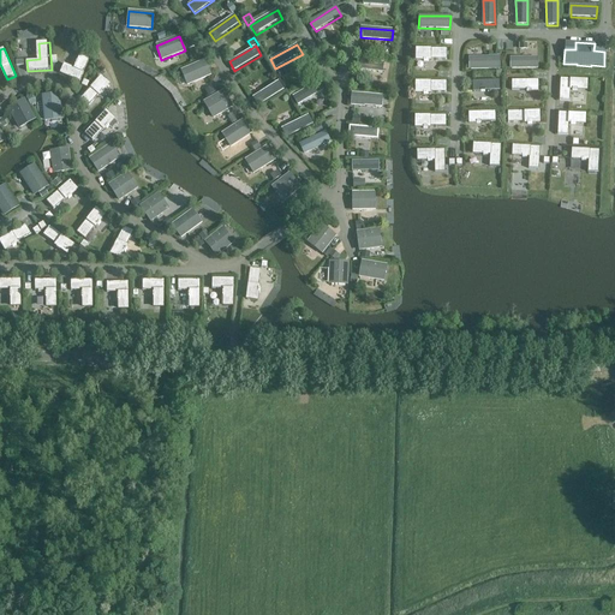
[(416,60),(446,59),(446,48),(416,48),(416,60)]
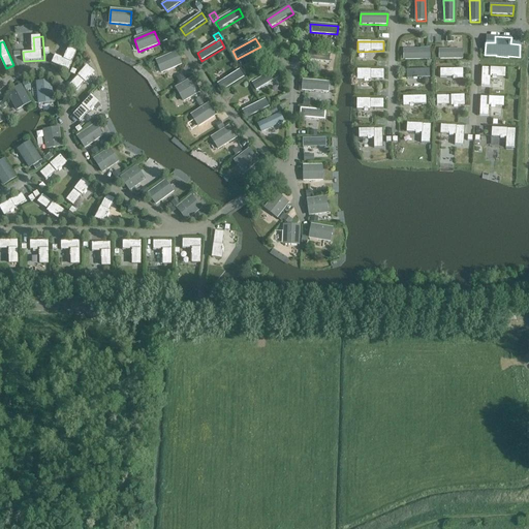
[(68,71),(78,50),(69,47),(66,54),(65,53),(63,57),(64,58),(64,59),(54,55),(51,63),(68,71)]
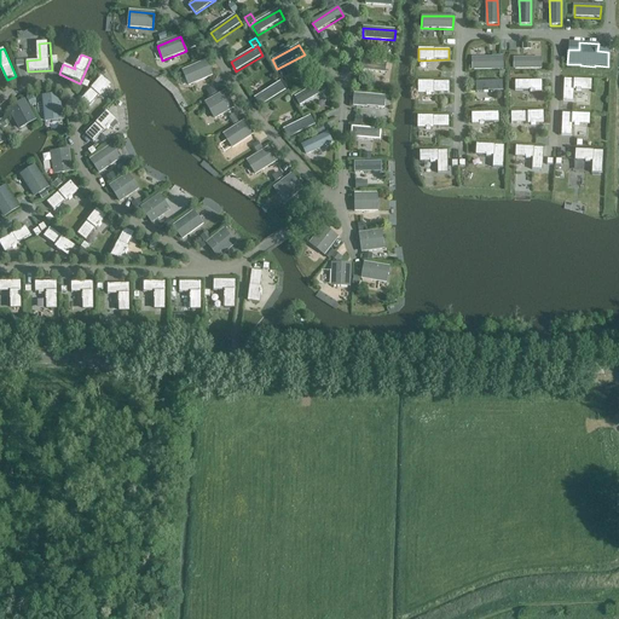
[(472,70),(503,70),(503,57),(472,58),(472,70)]
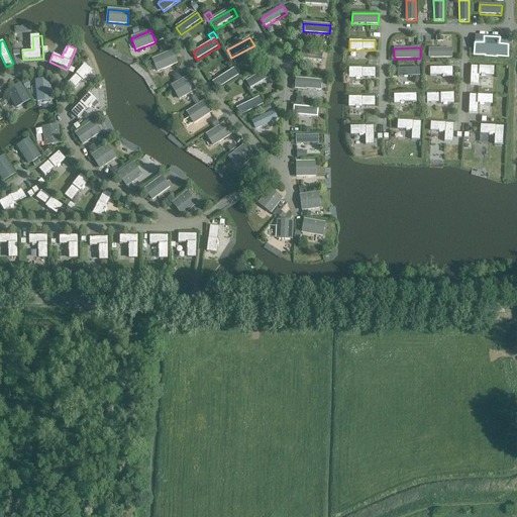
[(429,58),(451,59),(451,48),(430,48),(429,58)]
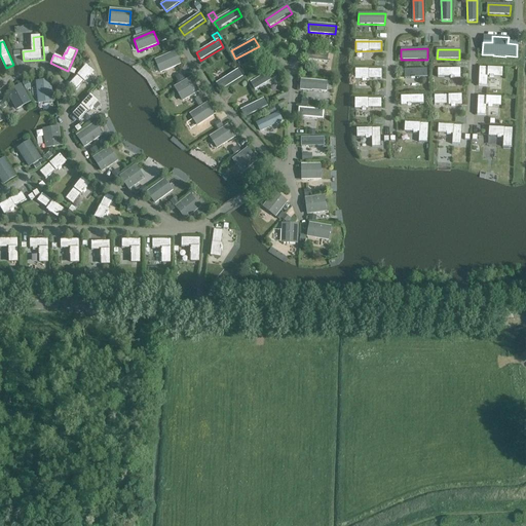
[(306,51),(305,60),(329,63),(330,53),(306,51)]
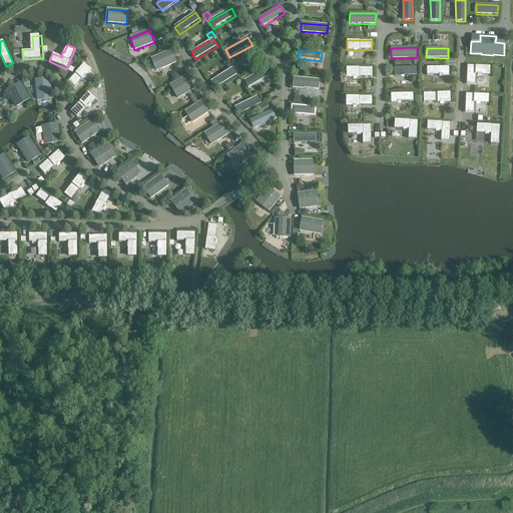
[(156,71),(174,63),(169,51),(151,59),(156,71)]
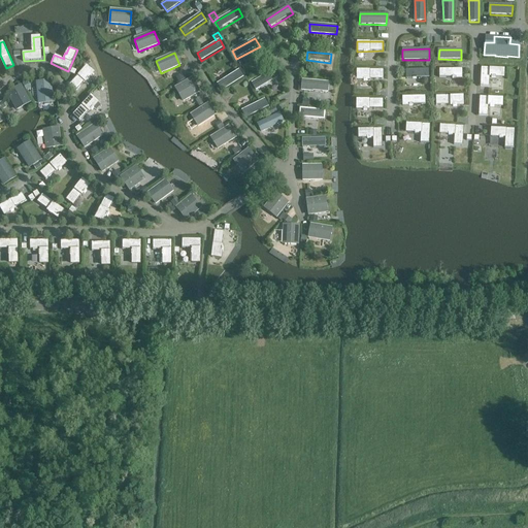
[(87,66),(69,85),(76,91),(93,72),(87,66)]
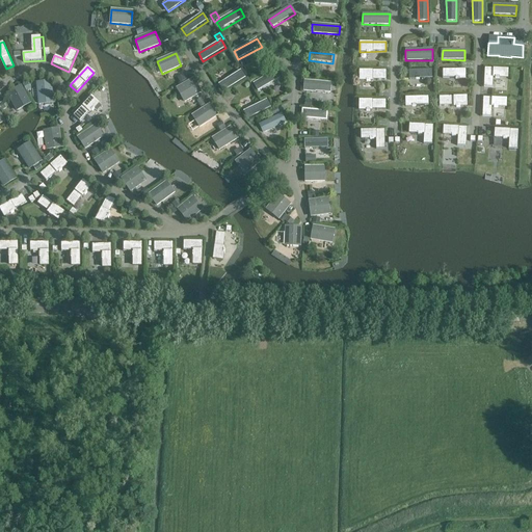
[(484,69),(483,86),(493,87),(493,78),(495,78),(495,79),(499,79),(499,78),(508,78),(508,69),(484,69)]
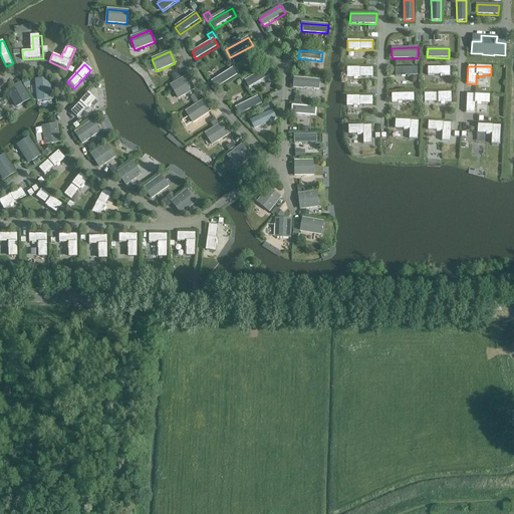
[(267,67),(245,80),(249,88),(271,75),(267,67)]
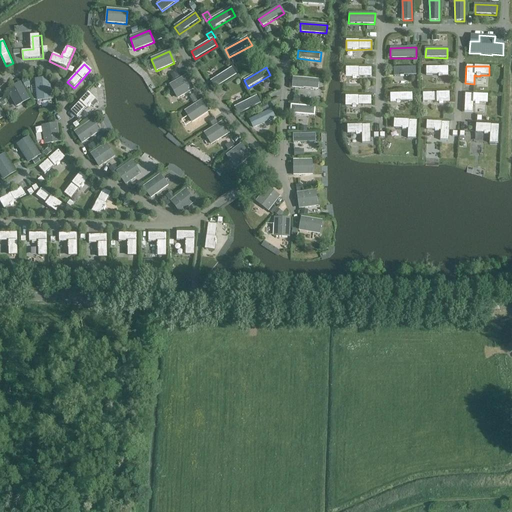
[(347,77),(372,77),(372,67),(346,68),(347,77)]
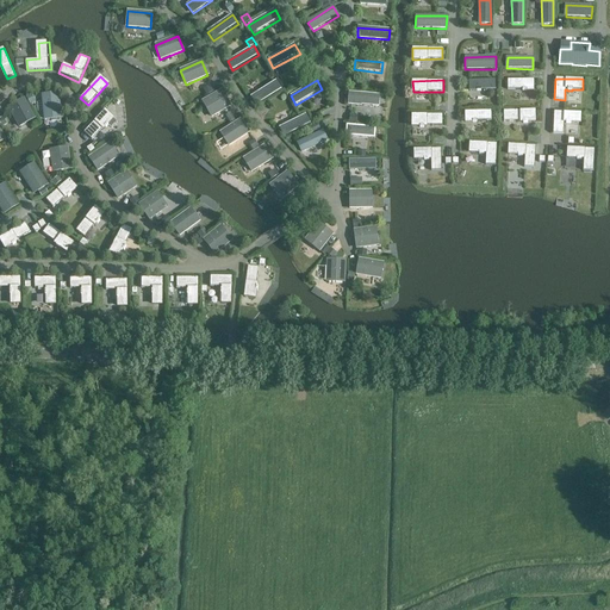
[(471,91),(497,92),(497,80),(471,80),(471,91)]
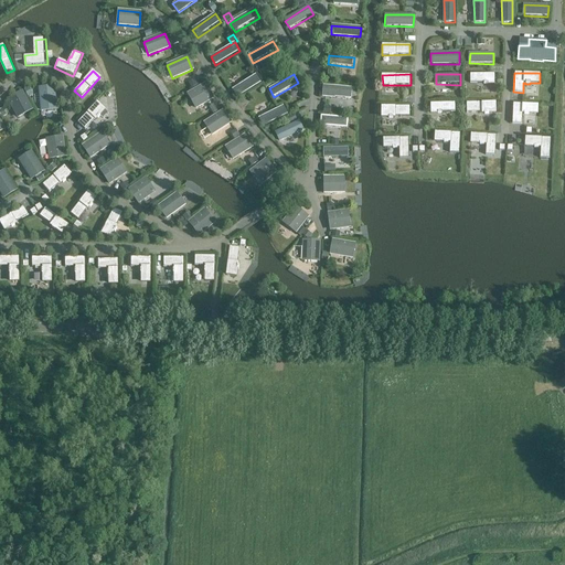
[(471,84),(494,85),(494,74),(471,74),(471,84)]
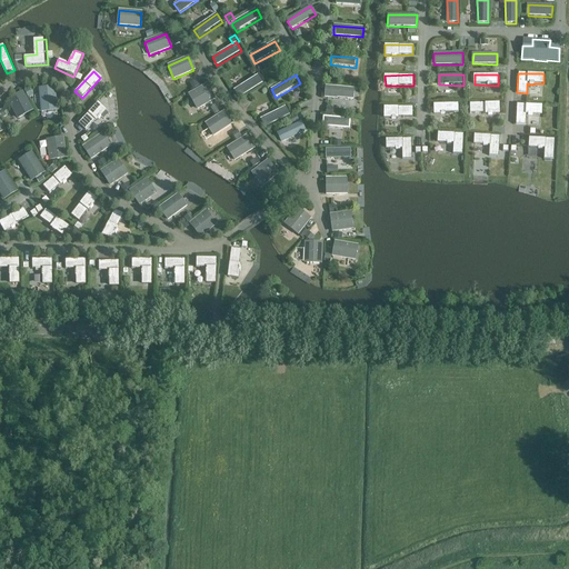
[(258,76),(233,90),(238,98),(262,85),(258,76)]
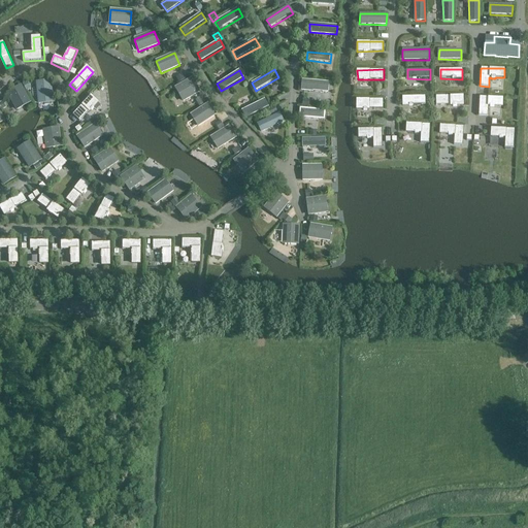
[(186,80),(183,75),(176,78),(178,84),(186,80)]
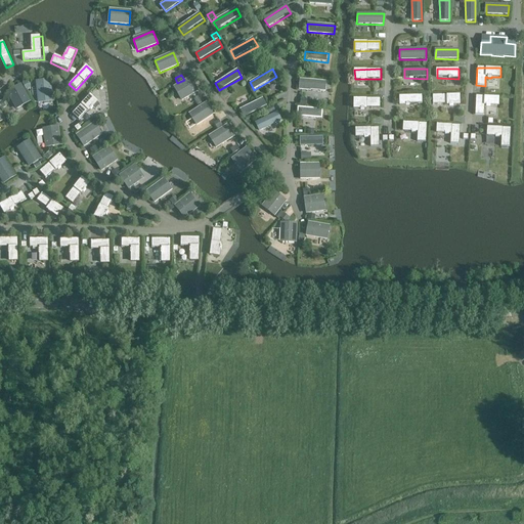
[(174,87),(182,100),(198,91),(190,78),(174,87)]
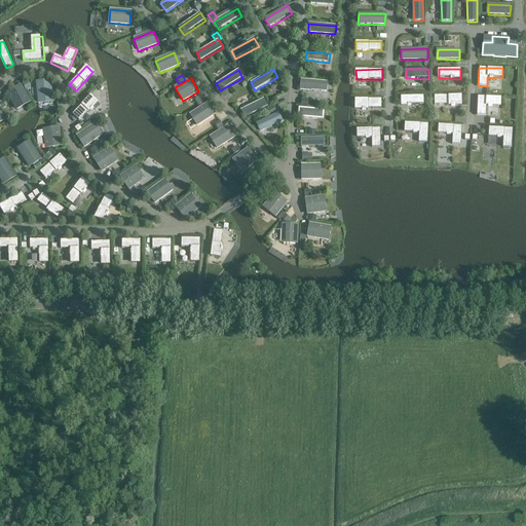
[(300,80),(299,89),(327,91),(328,82),(300,80)]
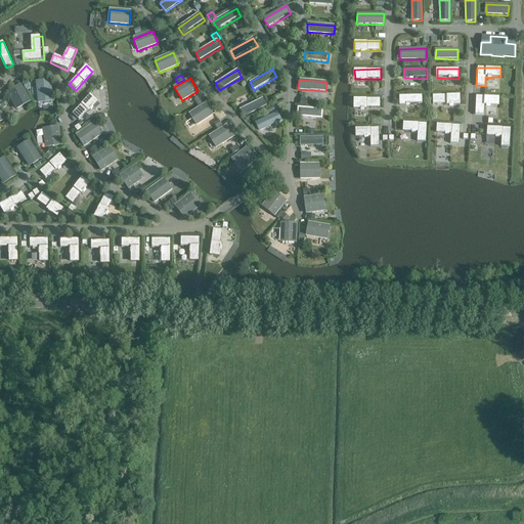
[(37,82),(39,102),(52,101),(50,81),(37,82)]
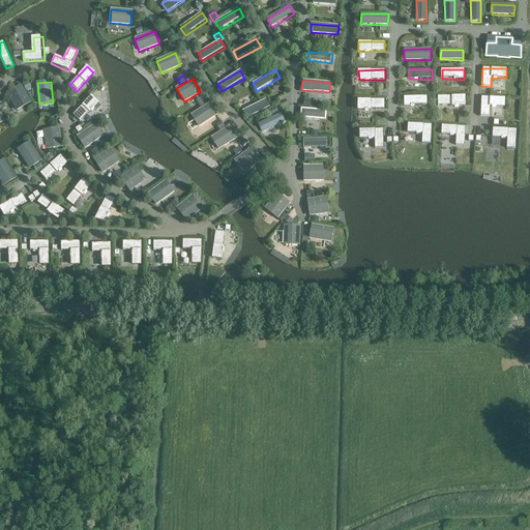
[(21,86),(7,94),(17,110),(30,102),(21,86)]
